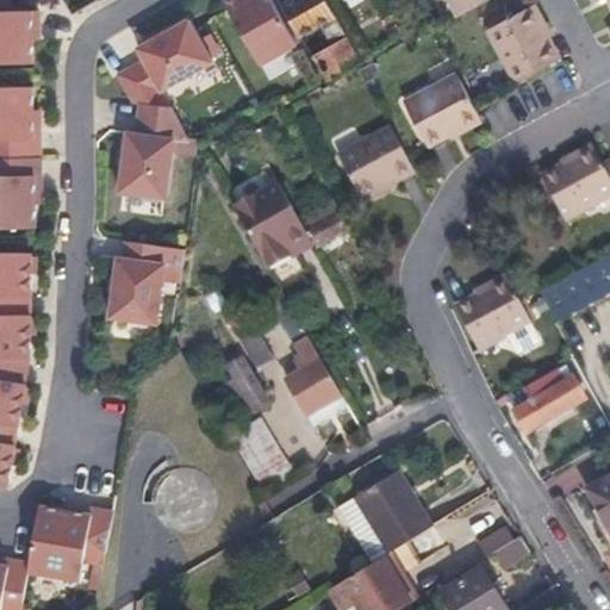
[(0,0),(0,64),(33,66),(35,32),(41,32),(41,12),(13,12),(12,0),(0,0)]
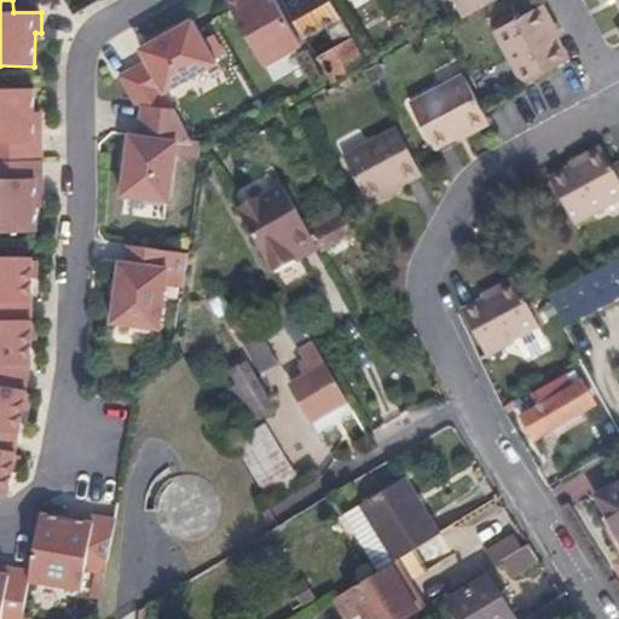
[(304,46),(277,0),(232,0),(229,3),(265,68),(304,46)]
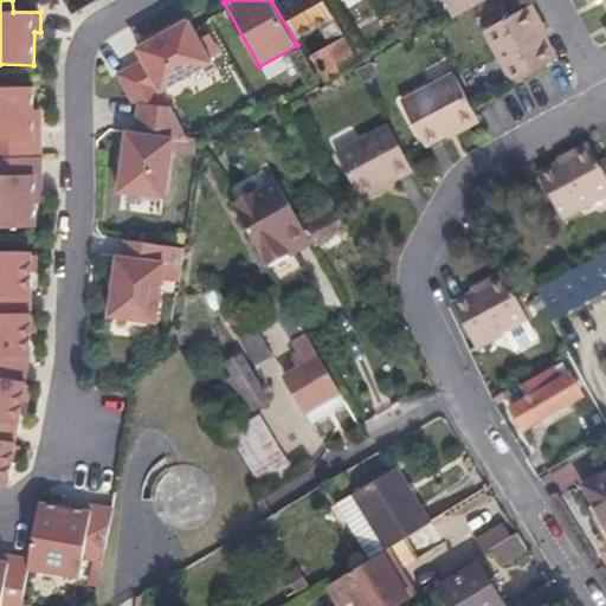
[(277,0),(271,0),(297,45),(302,43),(277,0)]
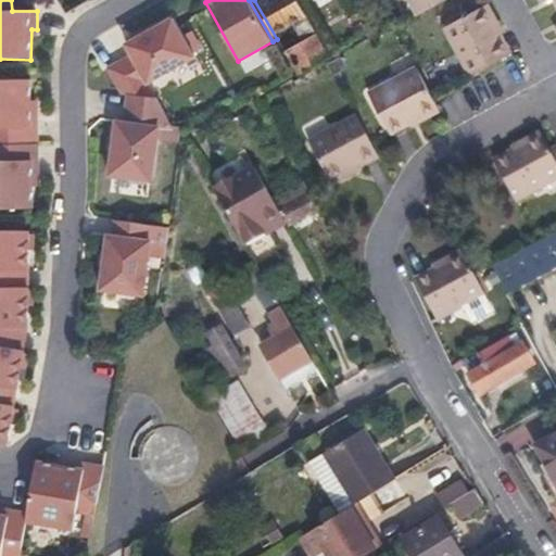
[(299,0),(273,0),(261,8),(275,34),(294,24),(308,15),(299,0)]
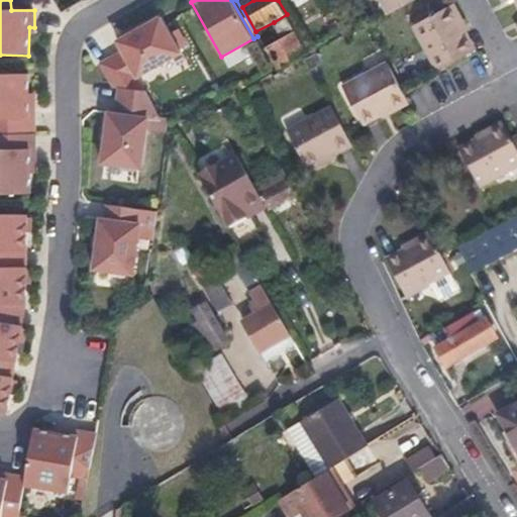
[(382,0),(390,13),(414,0),(382,0)]
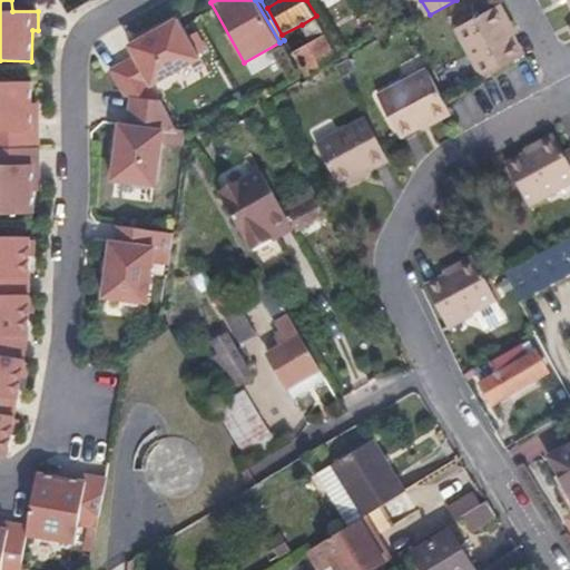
[(523,56),(498,6),(457,28),(482,77),(523,56)]
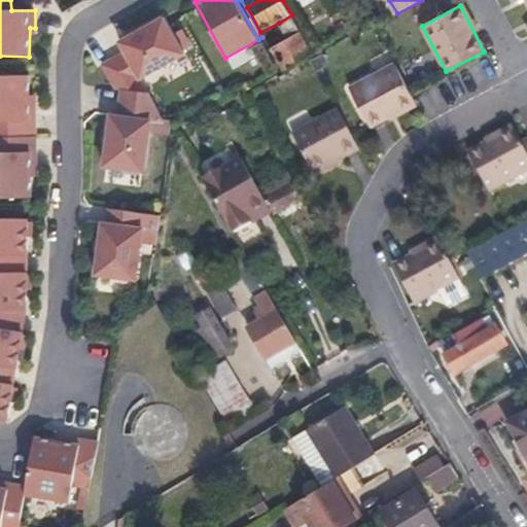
[(303,32),(292,14),(279,23),(289,40),(302,33),(303,32)]
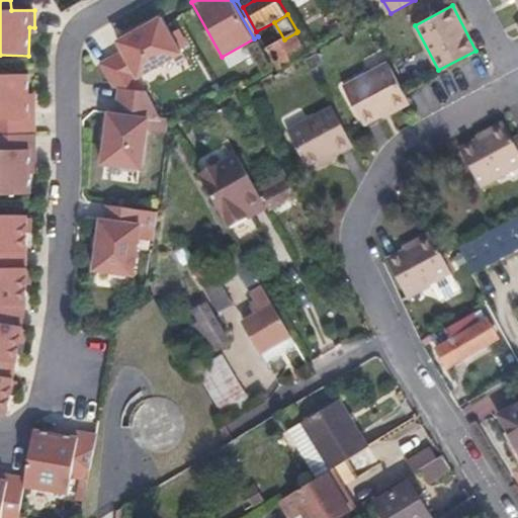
[(138,78),(182,53),(166,24),(162,17),(116,40),(122,51),(99,65),(114,88),(119,89),(146,92),(138,78)]
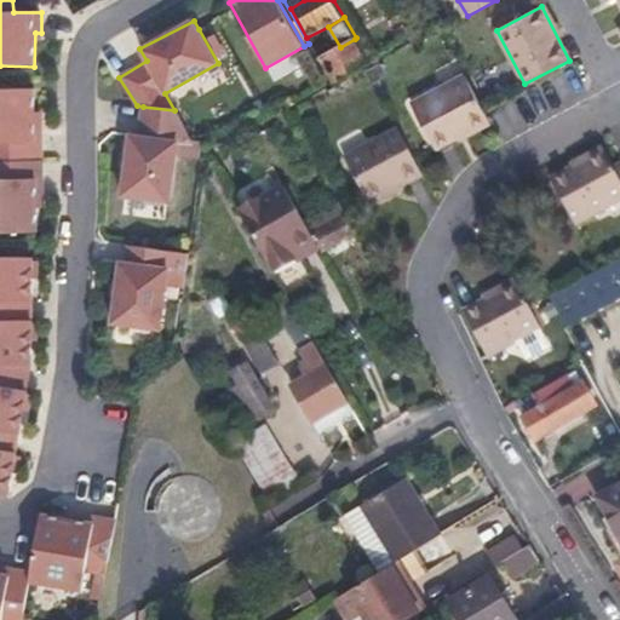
[(368,62),(355,39),(340,47),(320,59),(333,81),(368,62)]
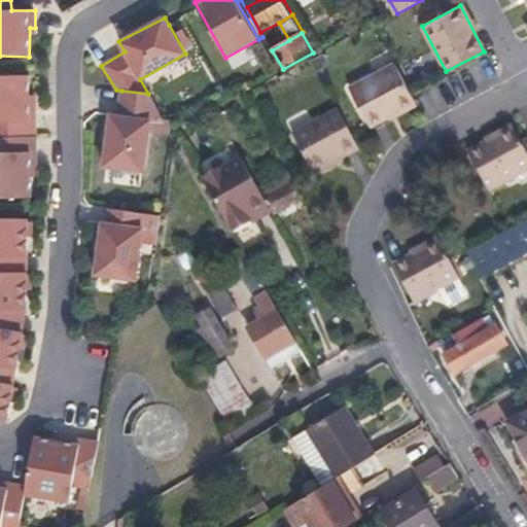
[(416,102),(396,64),(351,89),(371,127),(416,102)]
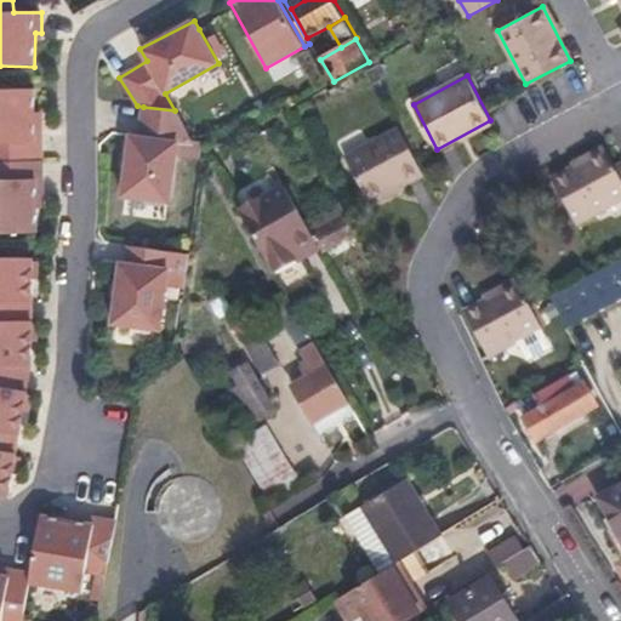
[(0,158),(43,158),(41,120),(35,120),(35,86),(0,86),(0,158)]
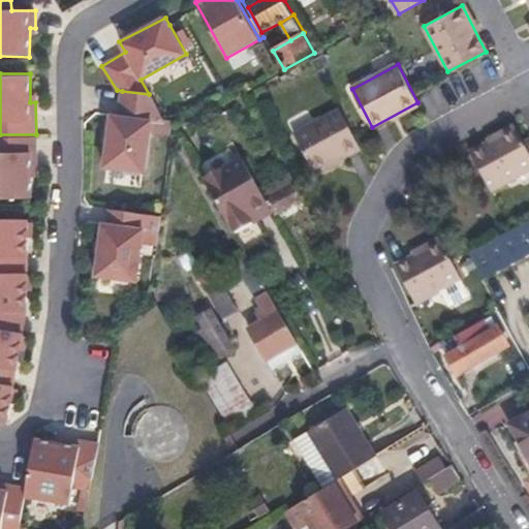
[(104,167),(146,174),(151,132),(153,122),(163,123),(164,120),(149,94),(122,91),(119,117),(112,116),(104,167)]
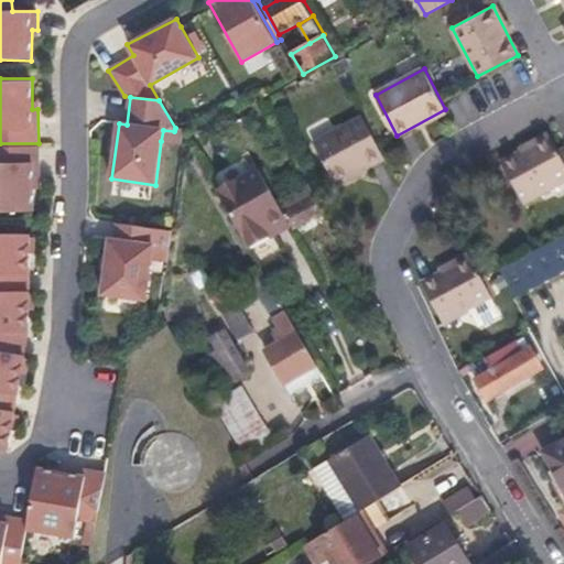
[(386,160),(364,119),(314,144),(336,185),(386,160)]
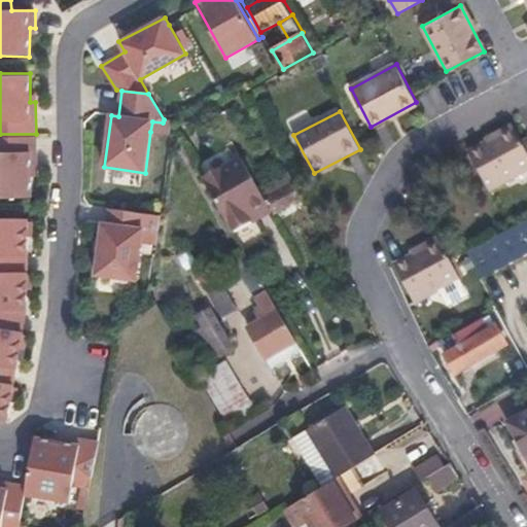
[(150,132),(172,135),(173,126),(174,121),(164,119),(163,123),(152,121),(150,132)]
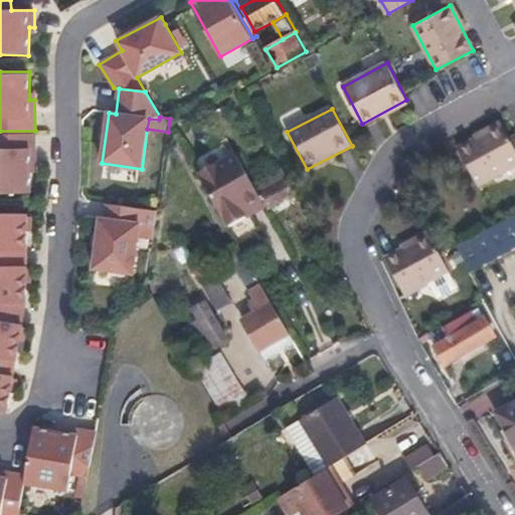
[(514,147),(503,126),(459,150),(479,186),(514,166),(514,147)]
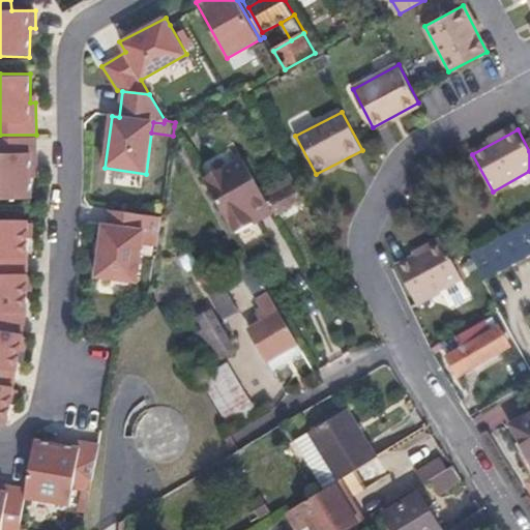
[(0,197),(27,197),(31,196),(31,168),(36,167),(36,135),(0,135),(0,197)]
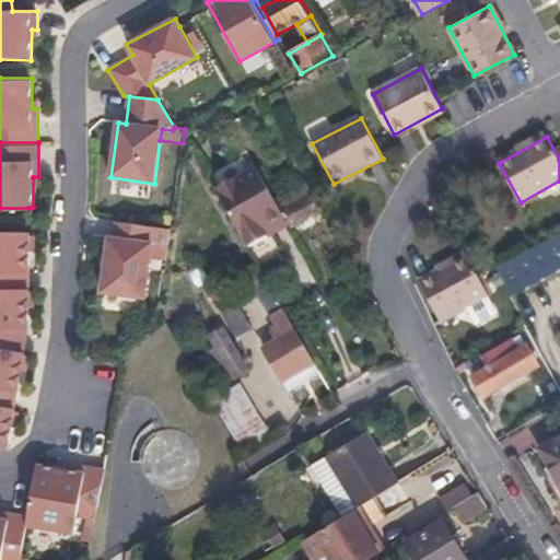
[(282,213),(257,167),(217,190),(248,247),(270,234),(266,225),(283,216),(282,213)]
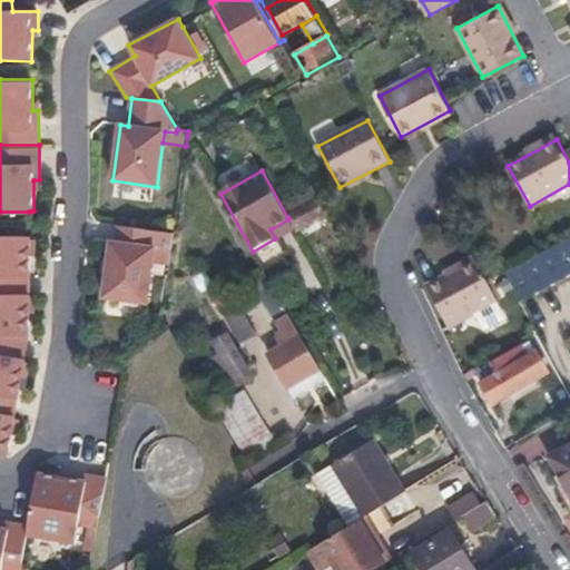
[(328,214),(321,199),(287,217),(288,219),(294,228),(295,232),(328,214)]
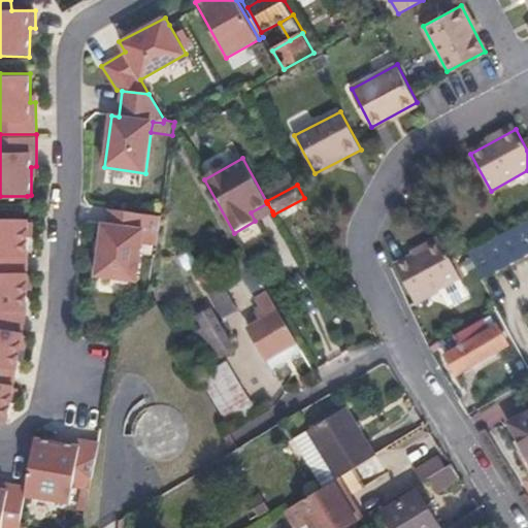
[(272,211),(267,203),(251,212),(255,221),(272,211)]
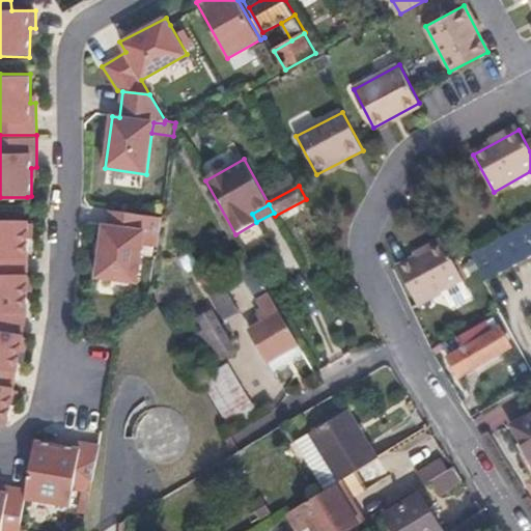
[(163,218),(112,210),(110,224),(106,223),(98,276),(138,282),(144,245),(146,231),(161,233),(163,218)]
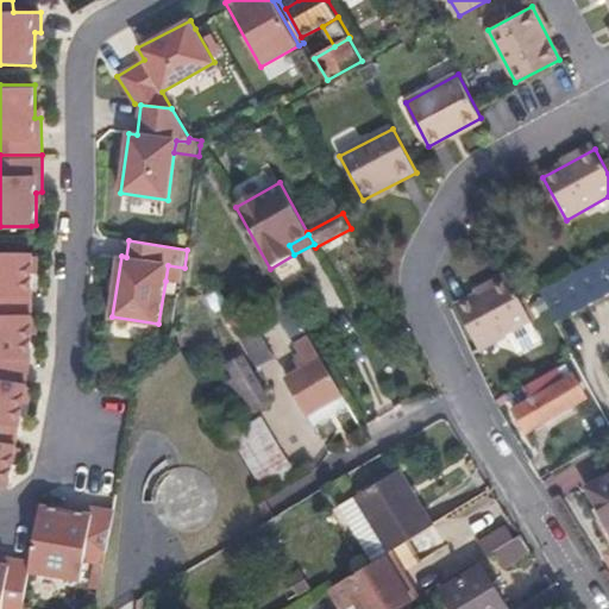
[(0,312),(32,313),(32,251),(0,250),(0,312)]
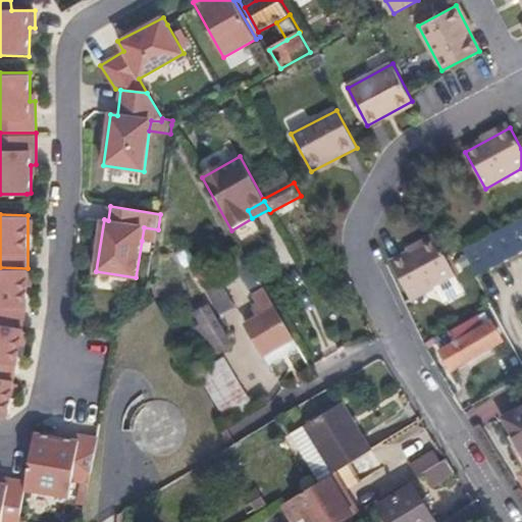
[(521,218),(463,251),(477,277),(521,253),(521,218)]
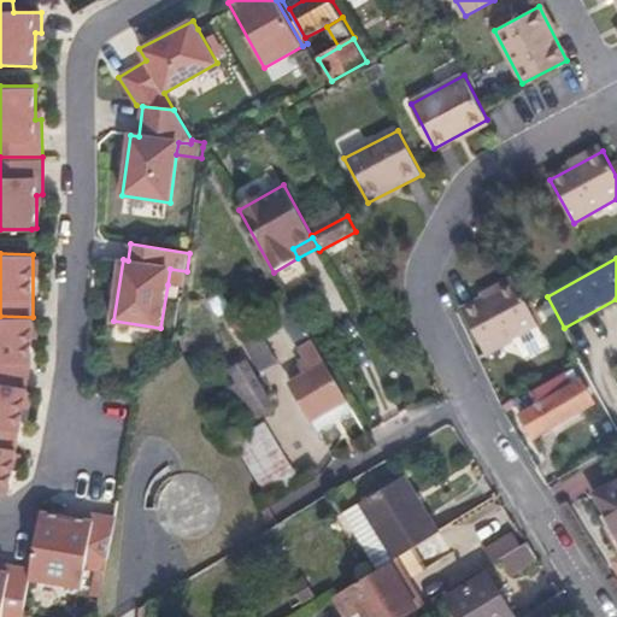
[(187,271),(170,269),(168,285),(184,287),(187,271)]
